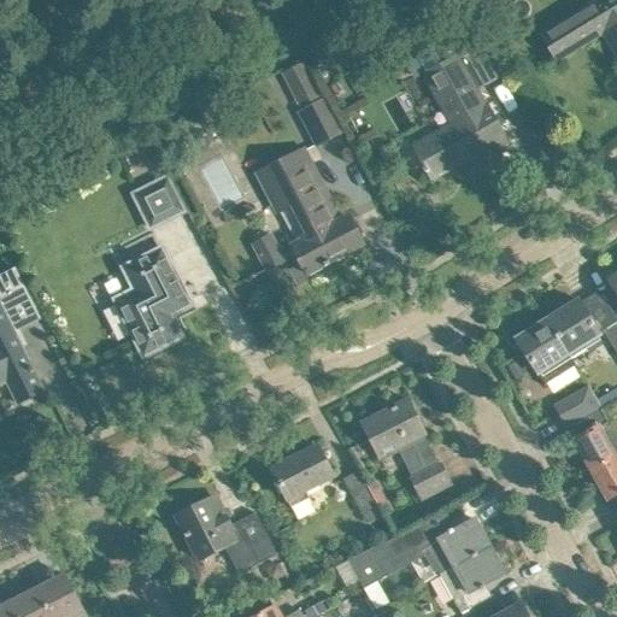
[(616,0),(599,0),(600,1),(542,36),(557,59),(604,31),(605,33),(606,33),(605,30),(612,27),(616,34),(616,0)]
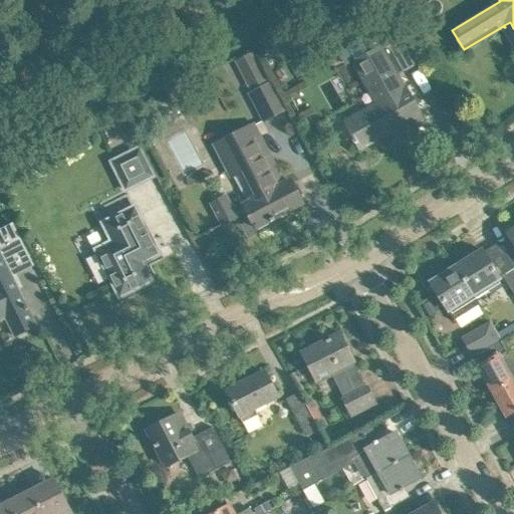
[(347,47),(355,62),(352,64),(375,105),(336,126),(345,142),(350,140),(353,145),(355,143),(359,150),(402,126),(404,129),(423,118),(406,88),(404,89),(380,48),(379,49),(371,34),(347,47)]
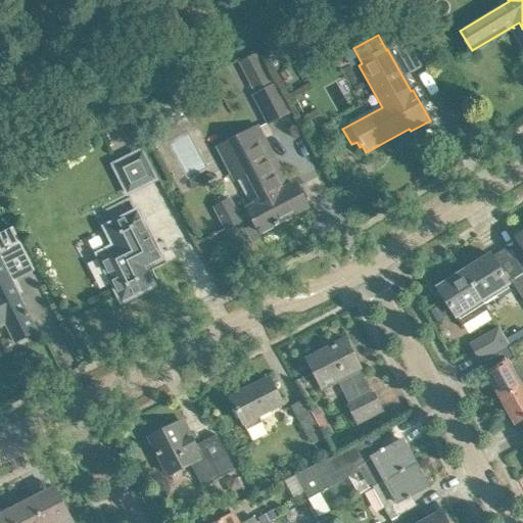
[(257,54),(240,63),(250,85),(254,93),(251,95),(265,122),(286,111),(268,76),(257,54)]
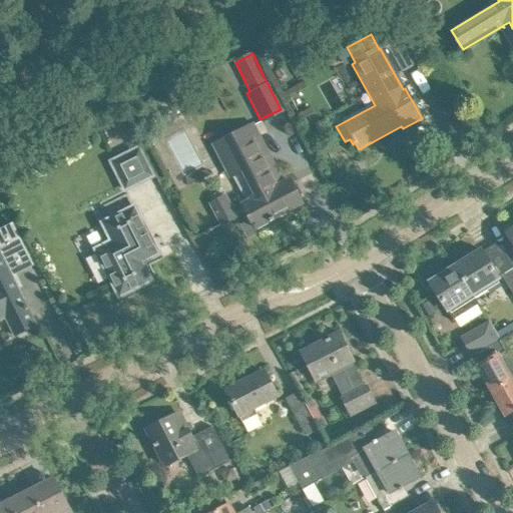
[(224,196),(211,203),(212,206),(222,224),(235,216),(234,215),(245,209),(254,227),(269,220),(270,222),(275,219),(274,217),(302,203),(292,185),(290,180),(282,184),(258,137),(260,136),(253,124),(214,144),(223,162),(231,178),(241,172),(254,198),(242,204),(243,207),(232,212),(224,196)]
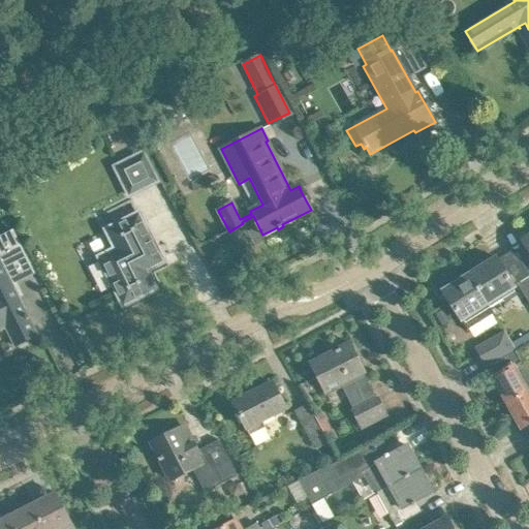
[(144,153),(115,167),(129,196),(158,182),(144,153)]
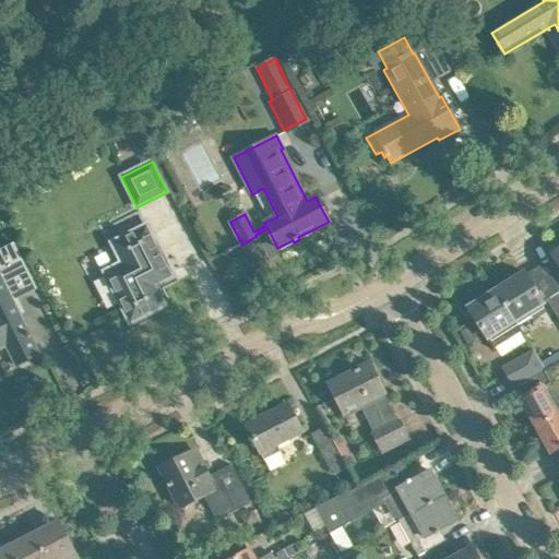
[(146,226),(113,244),(122,263),(105,272),(130,323),(165,306),(154,286),(171,277),(146,226)]
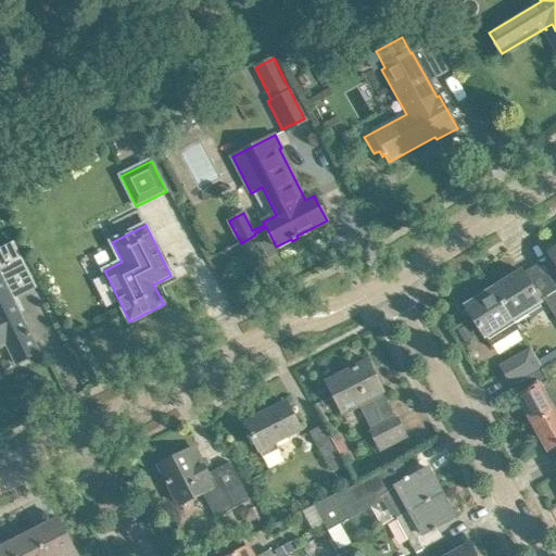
[(520,270),(493,288),(513,319),(526,311),(530,319),(543,311),(539,303),(540,302),(520,270)]
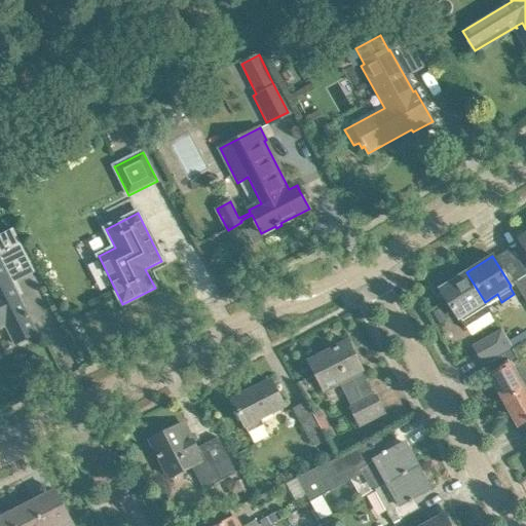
[(0,259),(0,329),(5,326),(14,344),(37,333),(0,259)]
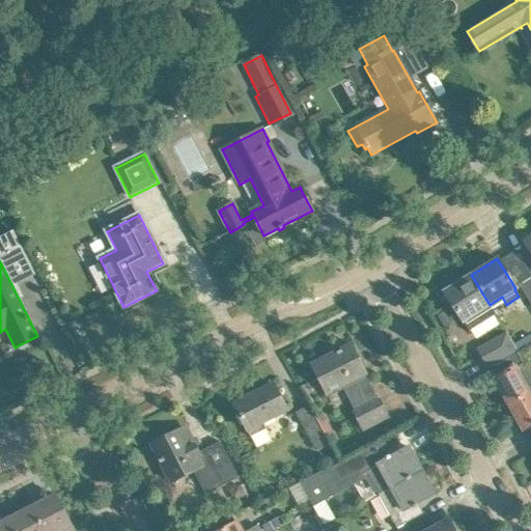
[(490,305),(471,275),(444,291),(469,331),(495,315),(488,305),(490,305)]
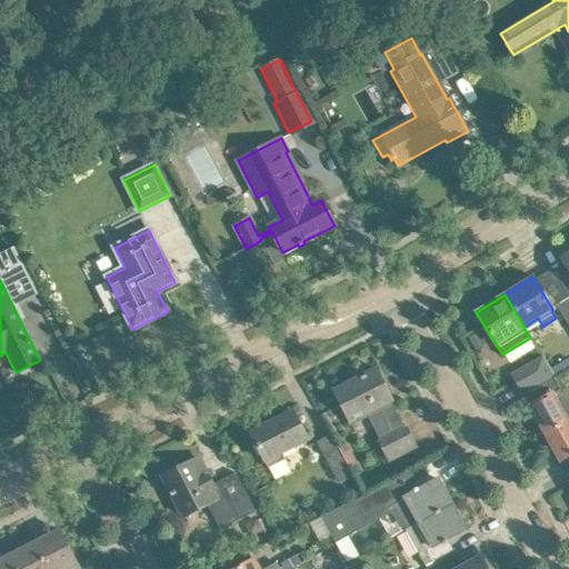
[(568,297),(556,306),(568,326),(568,297)]
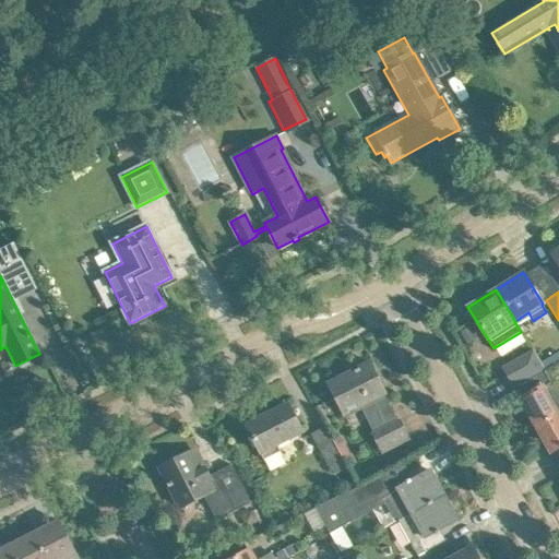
[(532,351),(501,368),(506,376),(513,389),(519,385),(544,371),(532,351)]
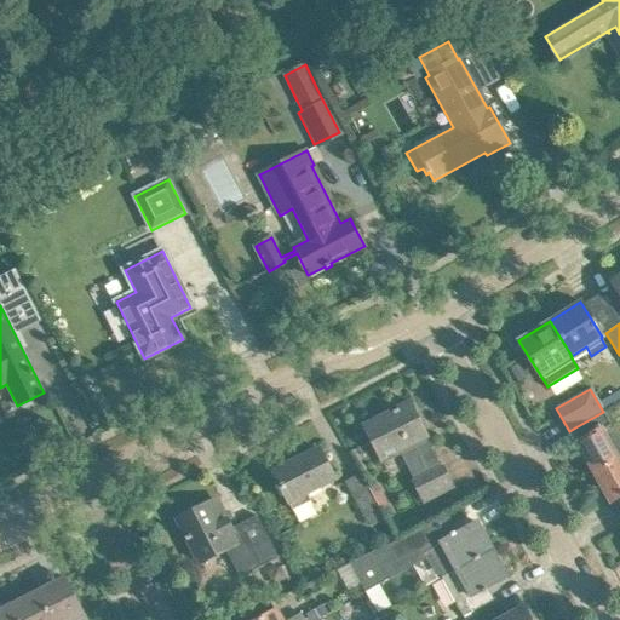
[(575,442),(592,472),(619,457),(619,401),(606,411),(604,411),(603,412),(575,428),(581,440),(575,442)]
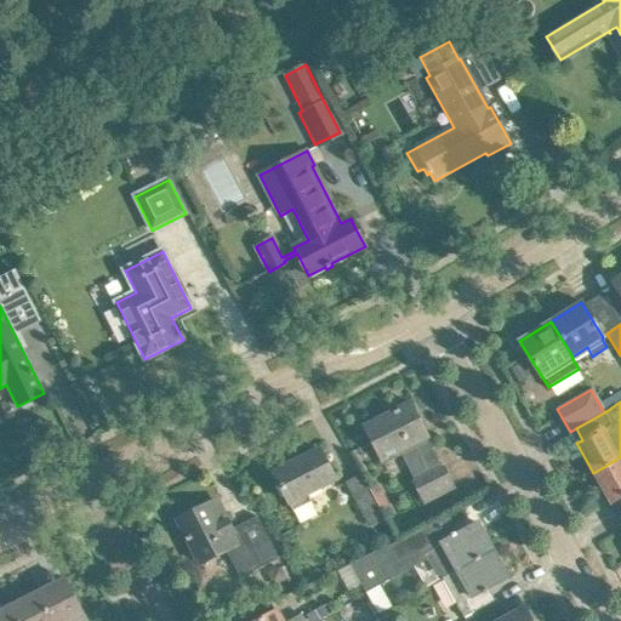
[(364,427),(375,449),(382,461),(383,460),(385,463),(402,455),(415,482),(414,483),(422,497),(450,483),(453,489),(454,489),(443,467),(442,468),(427,439),(428,438),(410,403),(364,427)]
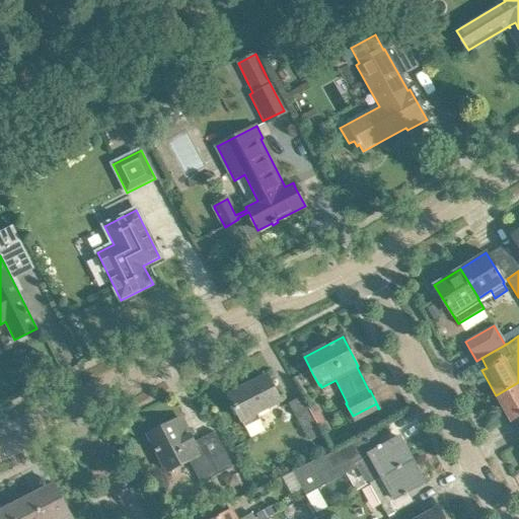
[(228,395),(237,414),(244,427),(260,420),(256,413),(280,401),(267,376),(228,395)]
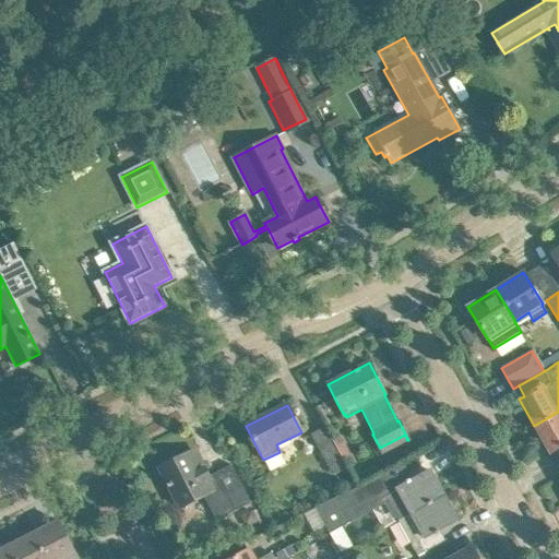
[(558,412),(534,426),(549,453),(558,448),(558,412)]
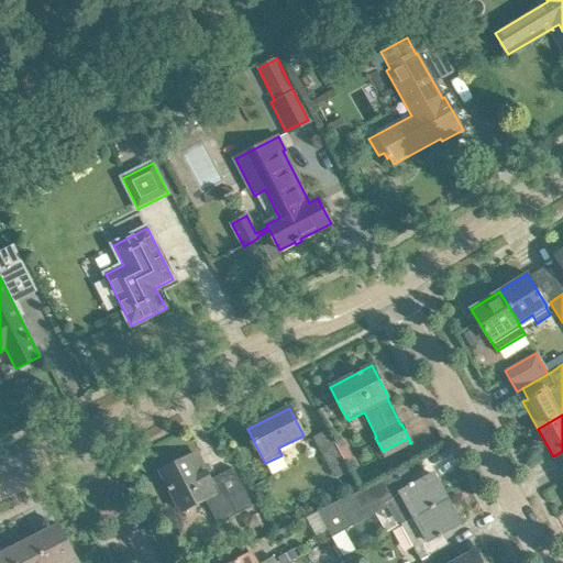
[(313,439),(332,472),(345,464),(327,431),(313,439)]
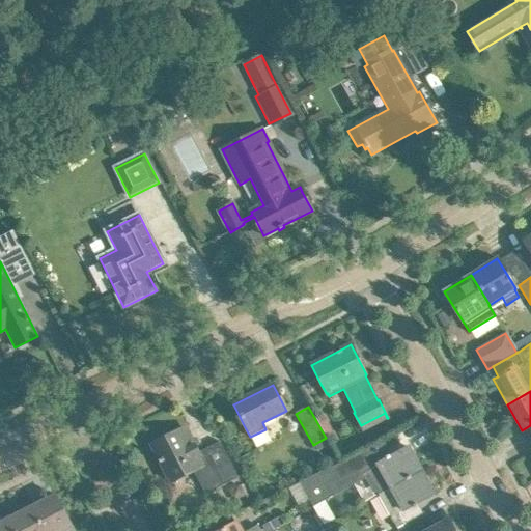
[(205,495),(224,485),(239,477),(220,442),(198,453),(186,428),(151,445),(160,460),(159,460),(160,464),(161,463),(171,482),(193,471),(205,495)]
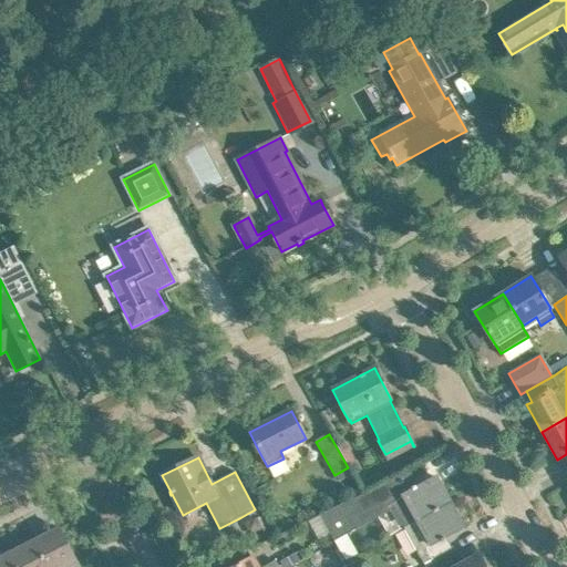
[(410,468),(320,517),(333,542),(393,509),(403,527),(449,502),(434,478),(419,486),(410,468)]
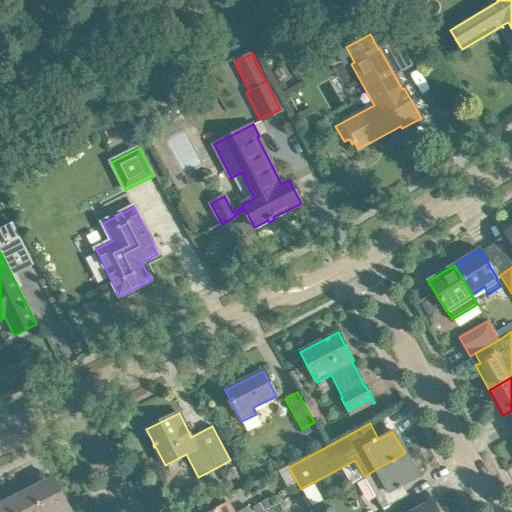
[(419,477),(405,453),(364,476),(383,510),(399,501),(409,495),(409,494),(408,494),(403,486),(417,477),(418,478),(419,477)]
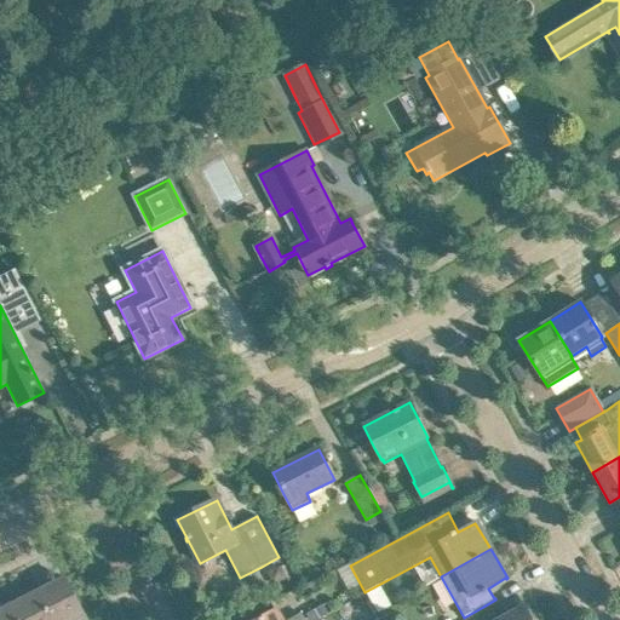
[(362,593),(348,566),(338,570),(354,600),(362,593)]
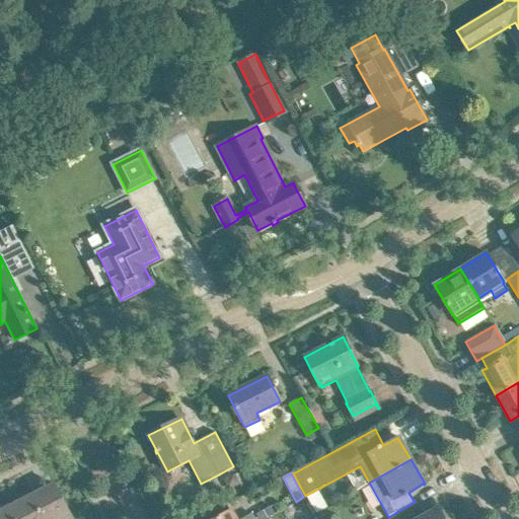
[(54,484),(30,495),(43,518),(62,518),(70,515),(54,484)]
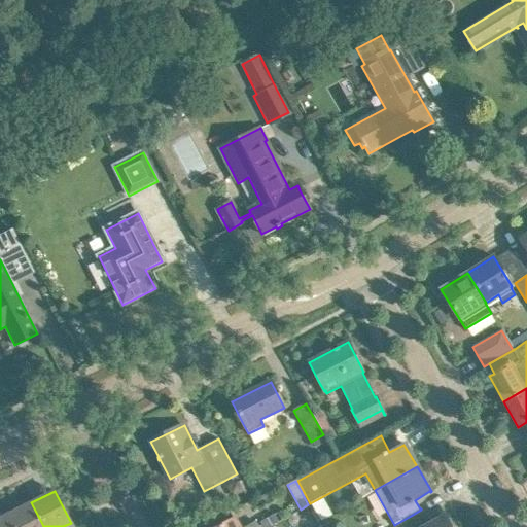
[(43,526),(31,502),(8,514),(14,526),(43,526)]
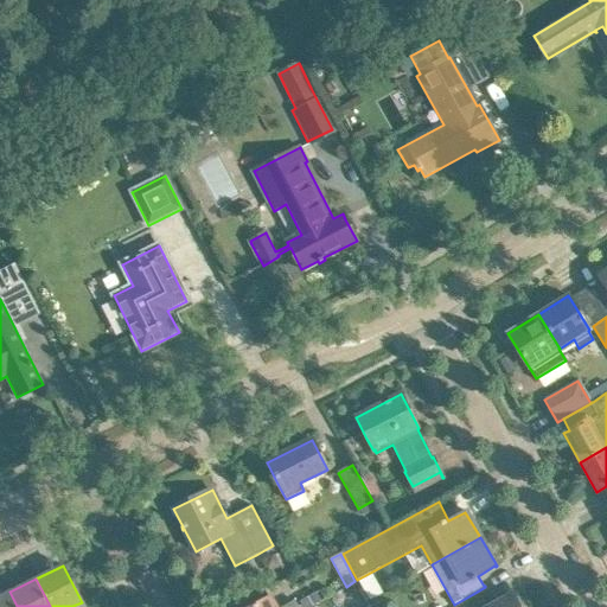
[(17,606),(10,592),(0,596),(0,606),(17,606)]
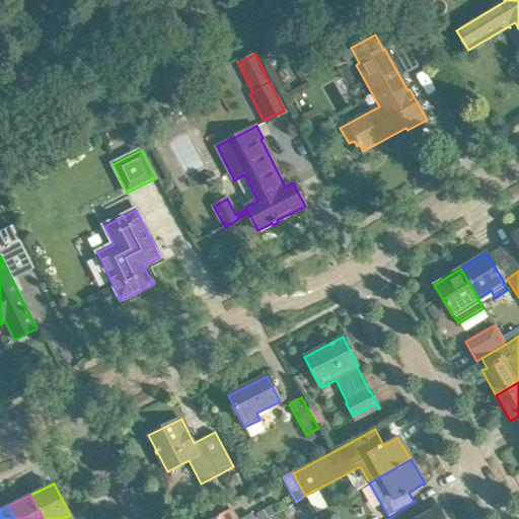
[(251,514),(241,518),(235,518),(231,510),(214,518),(266,518),(268,518),(275,514),(271,507),(256,515),(257,517),(254,518),(251,514)]
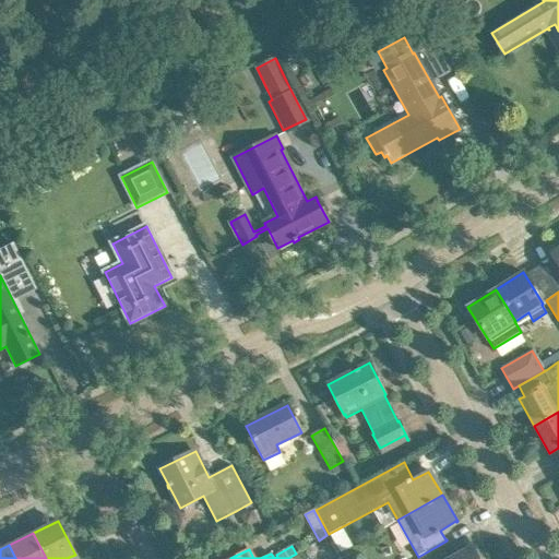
[(452,558),(449,558),(478,558),(472,547),(452,558)]
